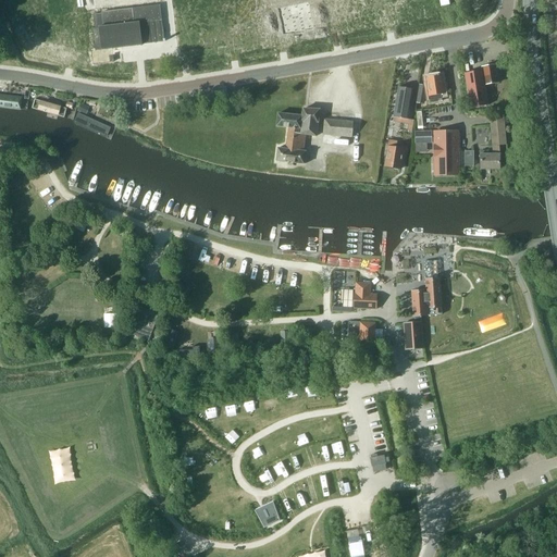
[(95,49),(90,49),(93,64),(113,62),(114,62),(113,59),(112,48),(141,45),(141,44),(165,41),(165,39),(166,39),(166,34),(163,35),(161,20),(160,5),(161,5),(160,2),(150,3),(151,7),(101,12),(101,13),(93,14),(95,27),(93,27),(95,49)]
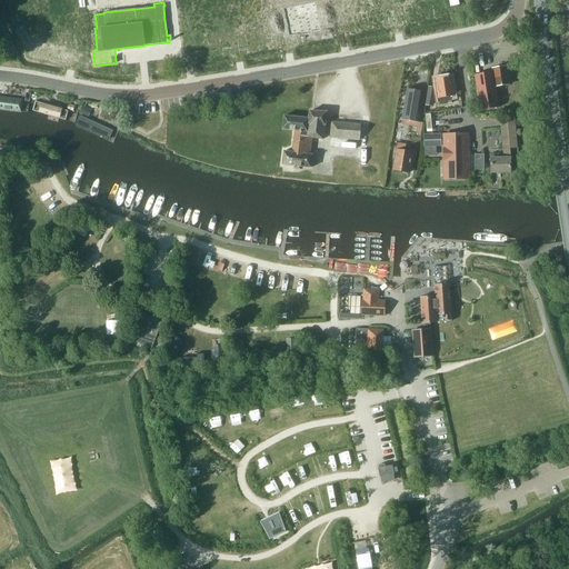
[(303,5),(287,8),(290,32),(300,30),(300,31),(310,30),(310,28),(319,27),(316,6),(305,8),(303,5)]
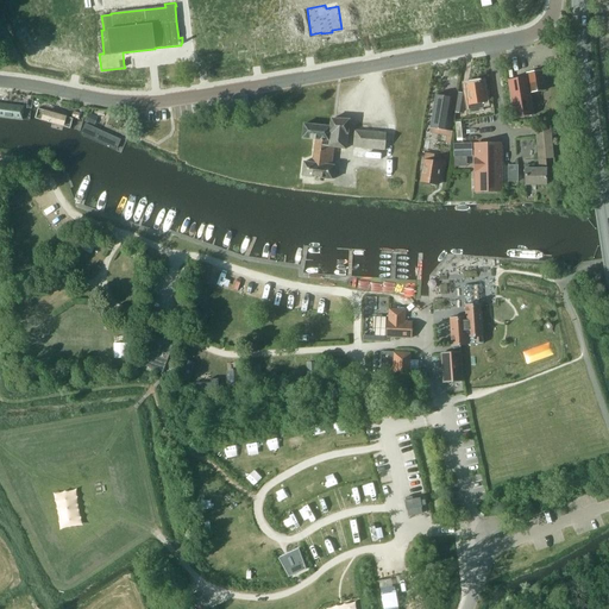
[(545,90),(542,71),(526,74),(527,77),(508,80),(513,118),(533,115),(529,93),(545,90)]
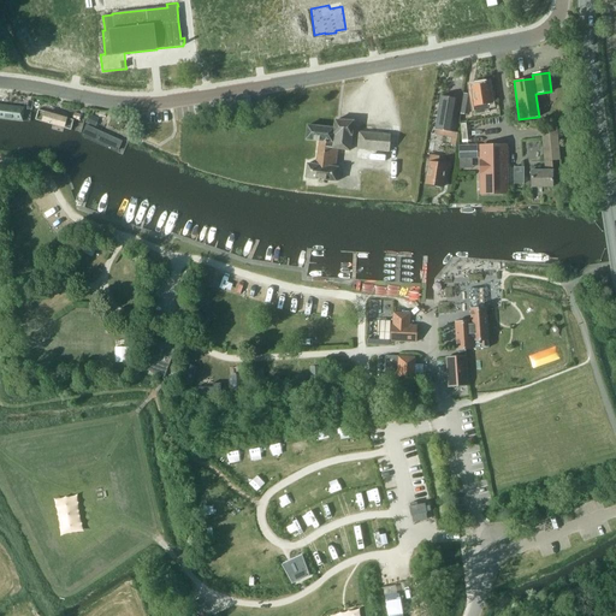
[(491,104),(487,84),(472,87),(474,106),(475,106),(477,113),(489,112),(487,105),(491,104)]
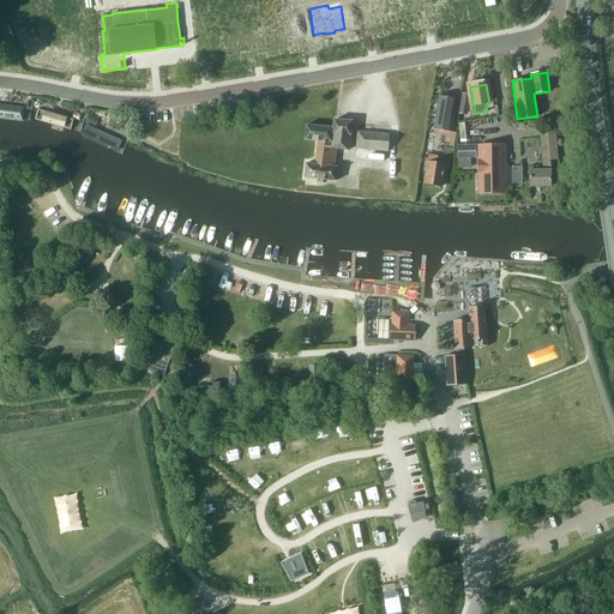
[(470,95),(462,94),(458,114),(468,115),(470,95)]
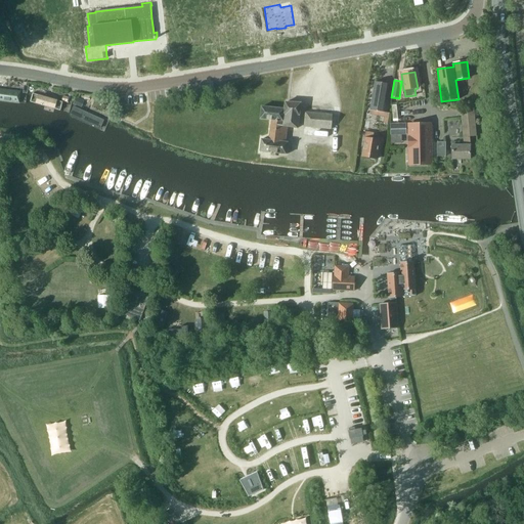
[(375,82),(369,110),(370,110),(384,113),(389,84),(375,82)]
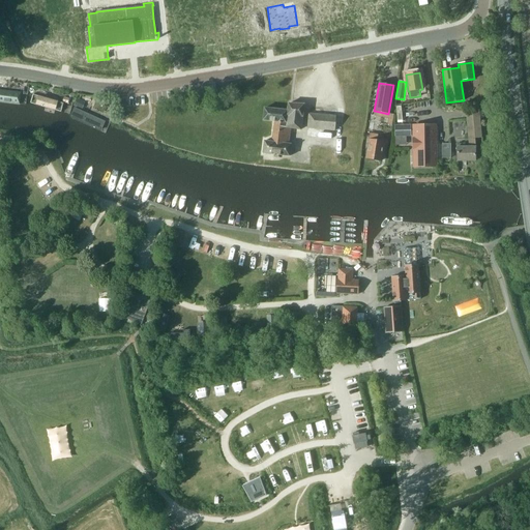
[(63,105),(32,96),(30,105),(61,113),(63,105)]
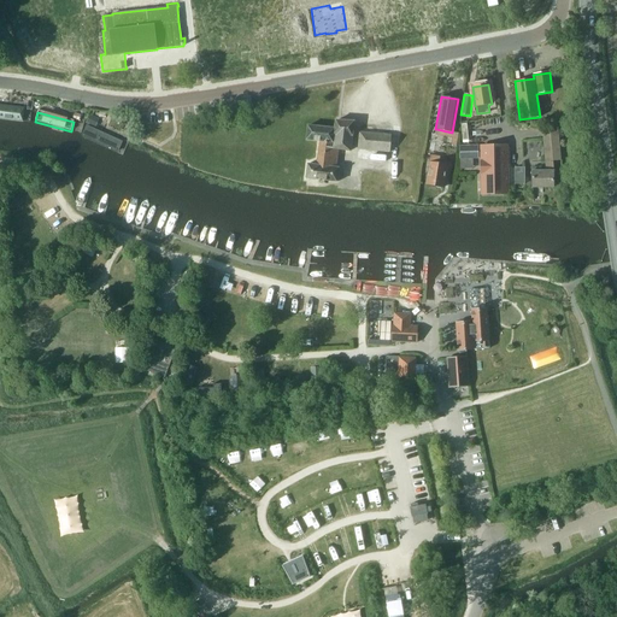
[(86,122),(94,125),(97,118),(89,116),(86,122)]
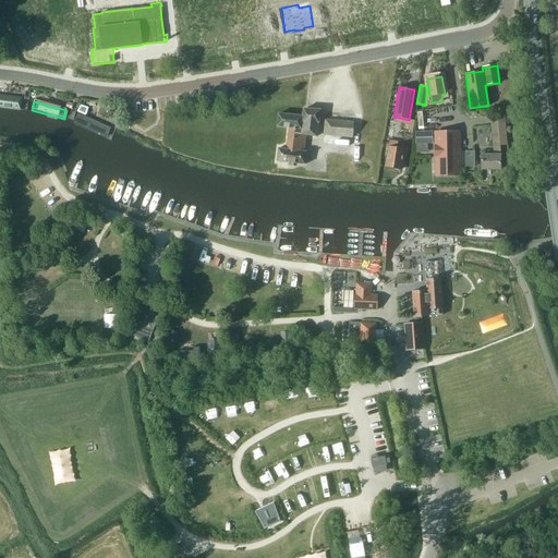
[(320,110),(304,109),(303,113),(301,113),(300,116),(278,113),(277,126),(289,128),(286,149),(278,148),(277,161),(305,165),(306,152),(303,152),(305,134),(316,136),(320,110)]
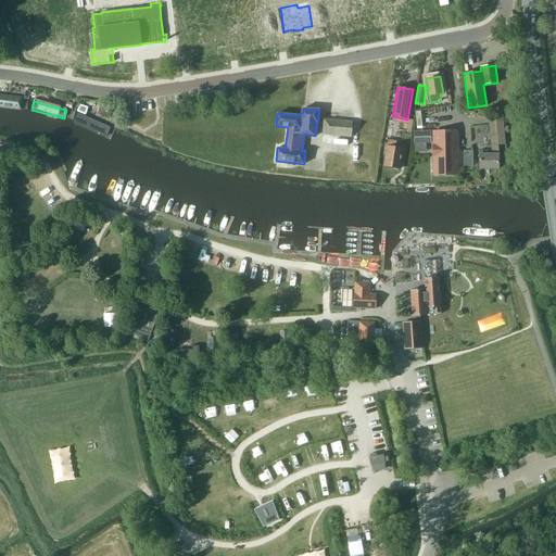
[(505,144),(503,114),(489,115),(492,154),(479,154),(479,168),(500,168),(500,154),(498,153),(497,144),(505,144)]
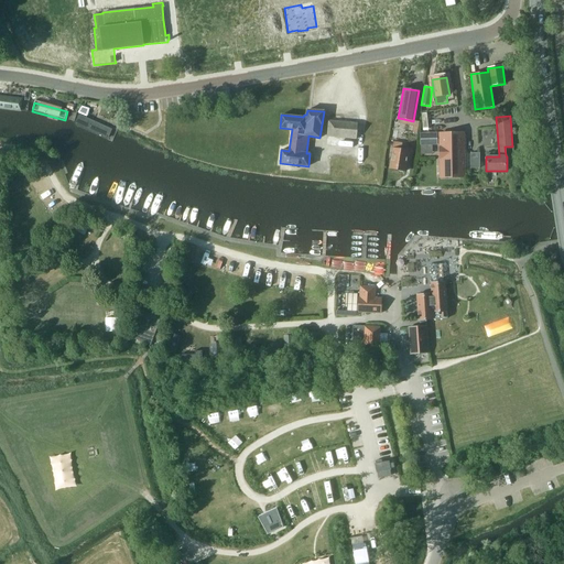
[(108,129),(80,117),(76,126),(104,138),(108,129)]
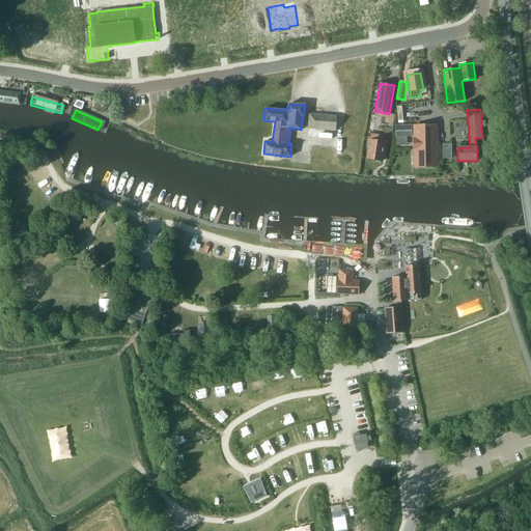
[(337,115),(309,113),(308,129),(335,131),(337,115)]
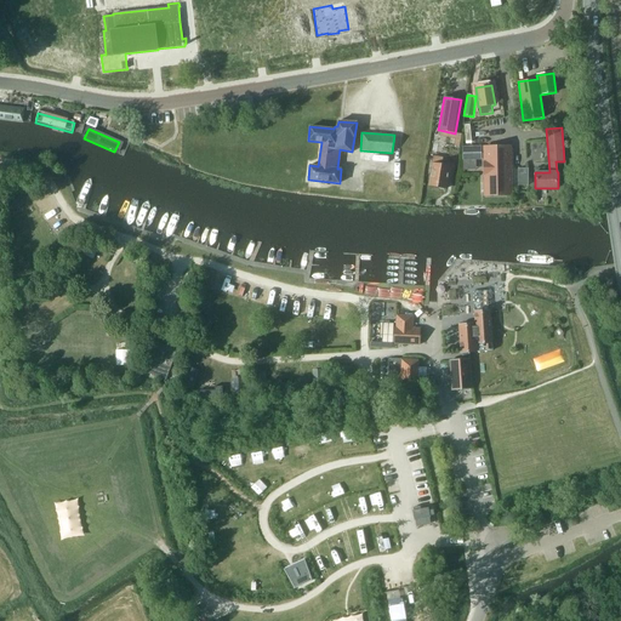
[(465,158),(484,158),(484,144),(465,146),(465,158)]
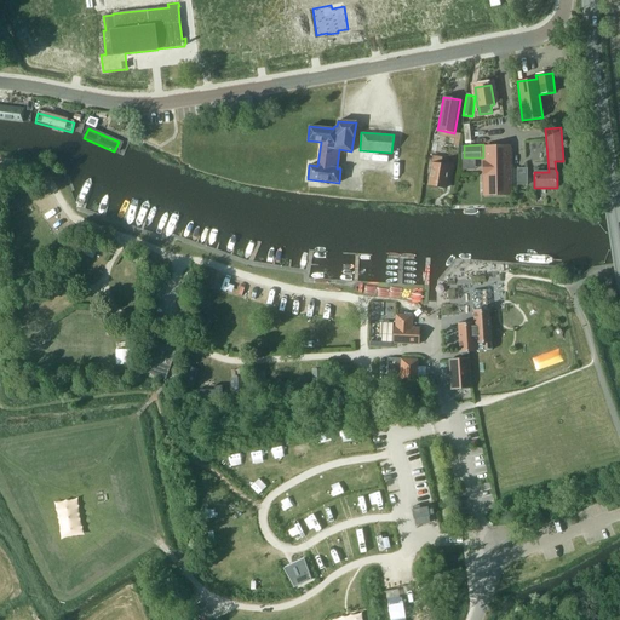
[(510,188),(509,147),(483,147),(484,188),(510,188)]
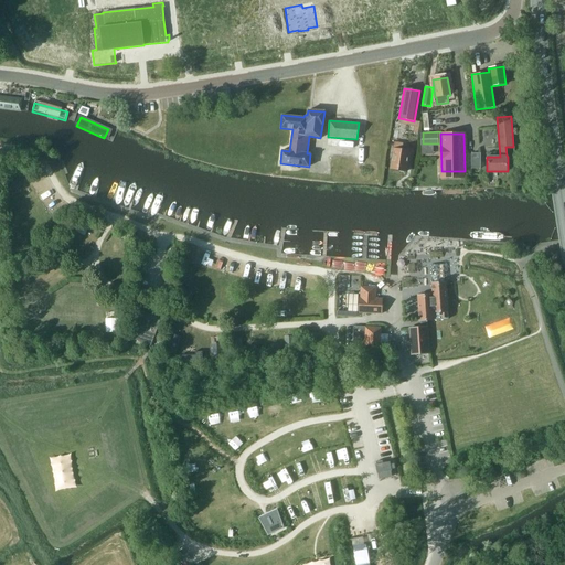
[(394,149),(391,169),(398,170),(400,172),(403,173),(405,171),(406,171),(409,151),(401,150),(402,144),(394,142),(393,149),(394,149)]
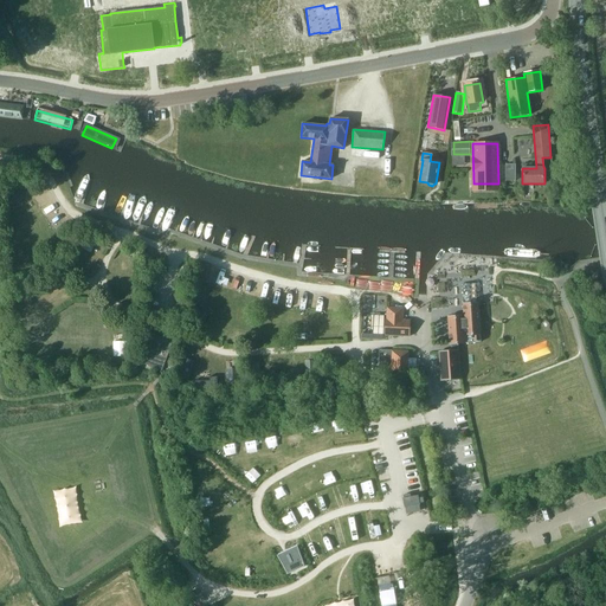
[(515,180),(515,165),(505,165),(505,180),(515,180)]
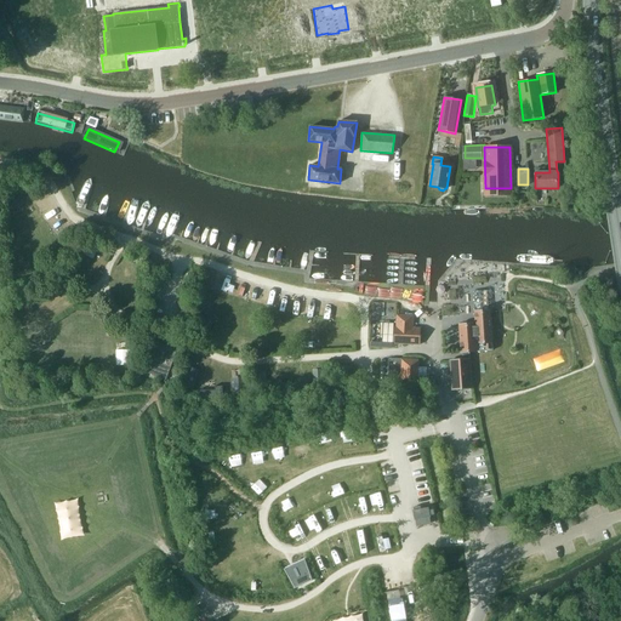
[(476,311),(474,311),(474,315),(474,324),(461,324),(462,360),(450,360),(451,391),(471,389),(469,352),(493,351),(491,309),(489,309),(488,290),(474,290),(476,311)]
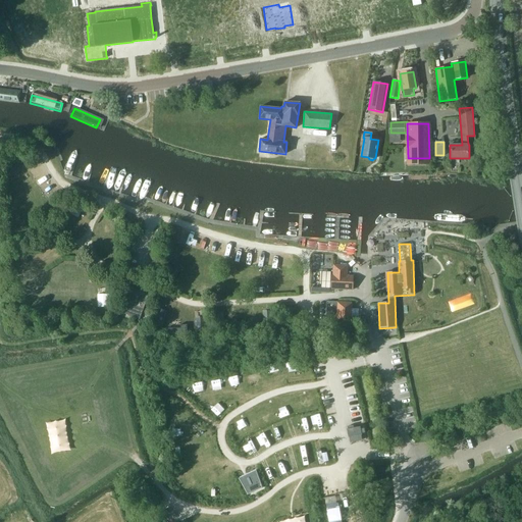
[(348,265),(333,265),(333,274),(332,274),(331,289),(352,290),(353,276),(347,275),(348,265)]
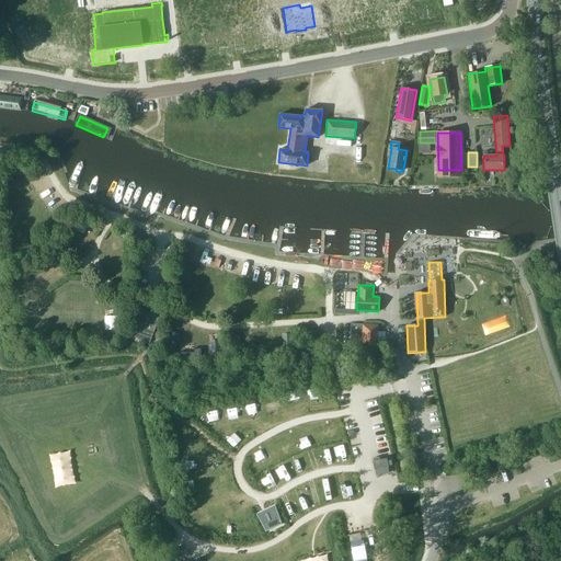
[(336,292),(335,313),(354,313),(355,292),(336,292)]
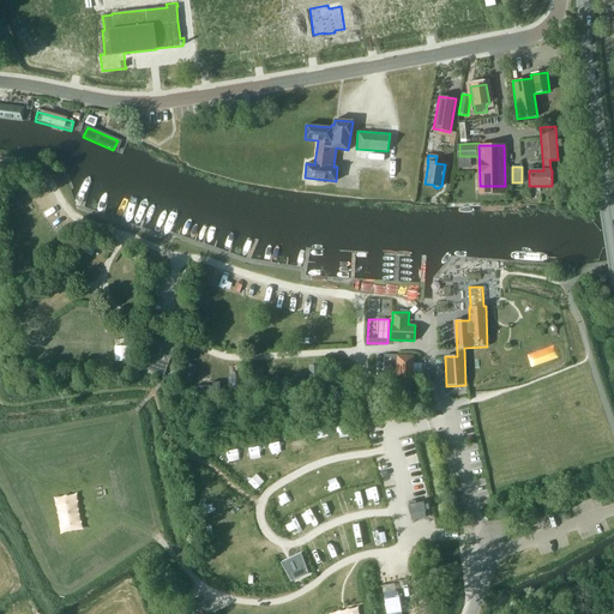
[(175,345),(154,337),(143,367),(163,375),(175,345)]
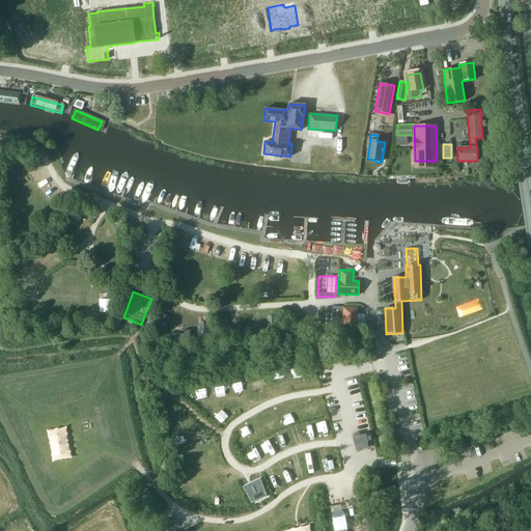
[(101,298),(101,311),(111,311),(112,298),(101,298)]
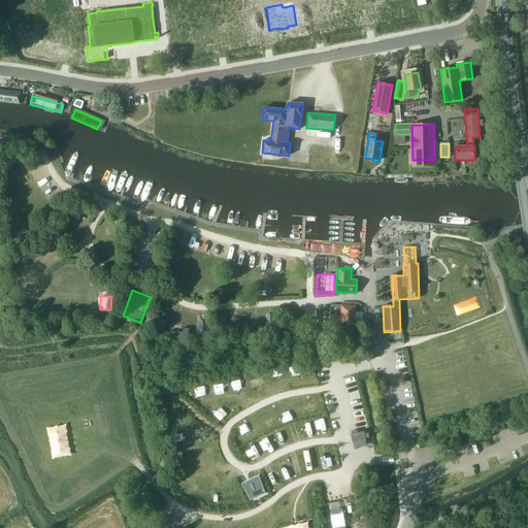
[(331,305),(330,326),(340,326),(355,327),(356,306),(341,305),(331,305)]
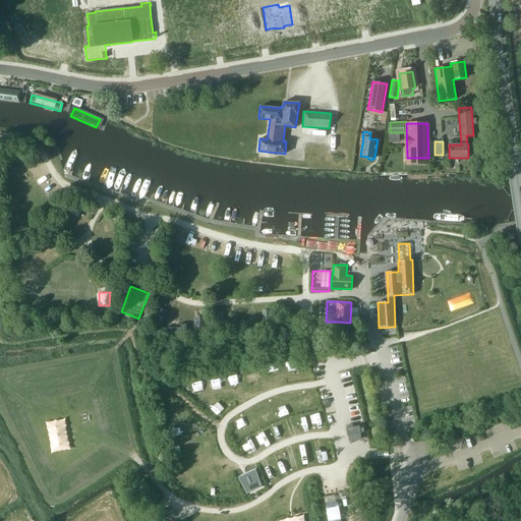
[(166,312),(157,309),(152,323),(161,326),(166,312)]
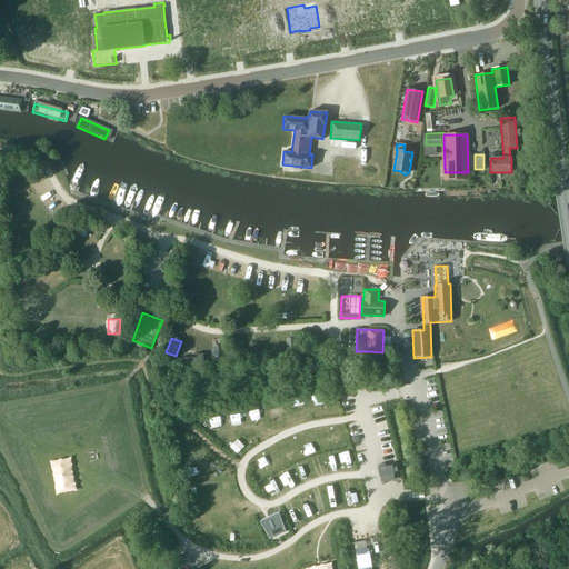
[(297,348),(297,338),(286,339),(287,348),(297,348)]
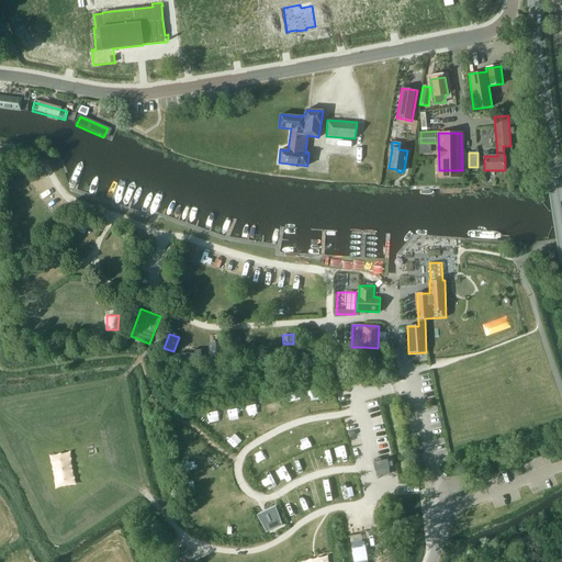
[(240,347),(240,337),(229,338),(231,347),(240,347)]
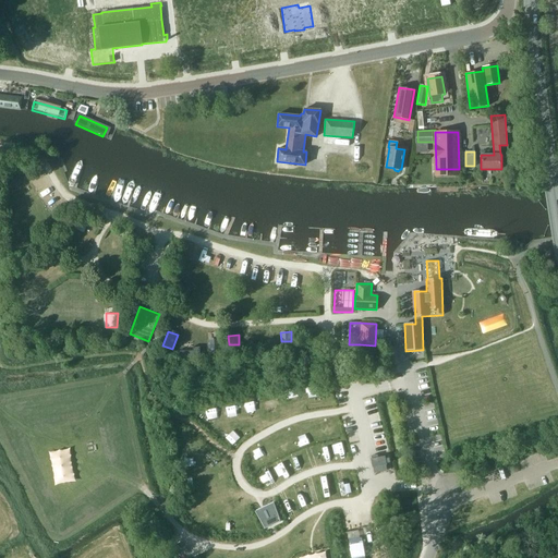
[(156,336),(154,341),(154,342),(161,344),(164,338),(156,336)]
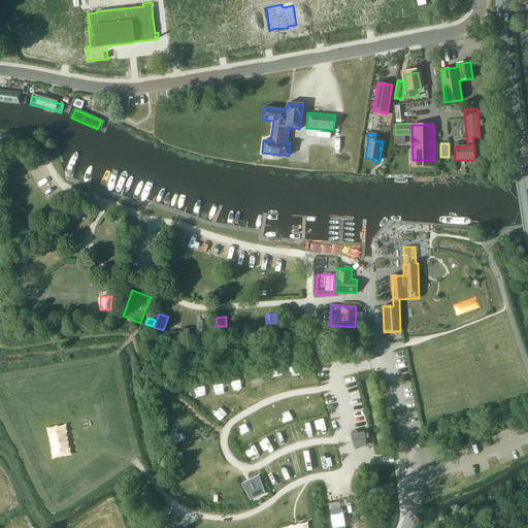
[(207,323),(197,323),(198,337),(208,337),(207,323)]
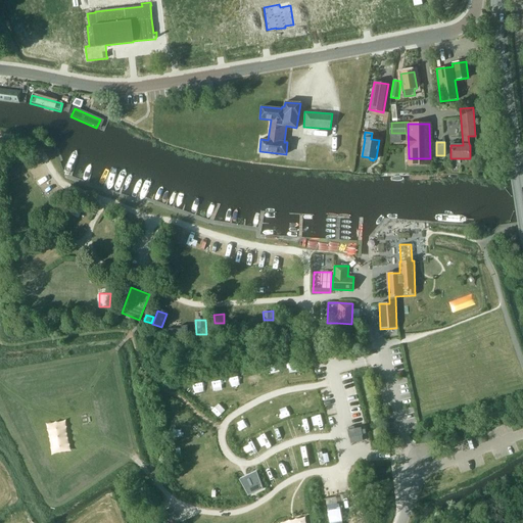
[(258,329),(257,321),(248,322),(249,330),(258,329)]
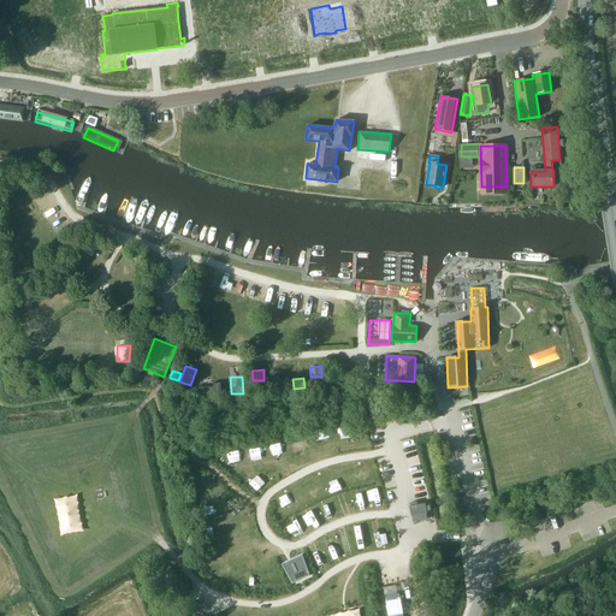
[(283,390),(282,379),(271,380),(272,391),(283,390)]
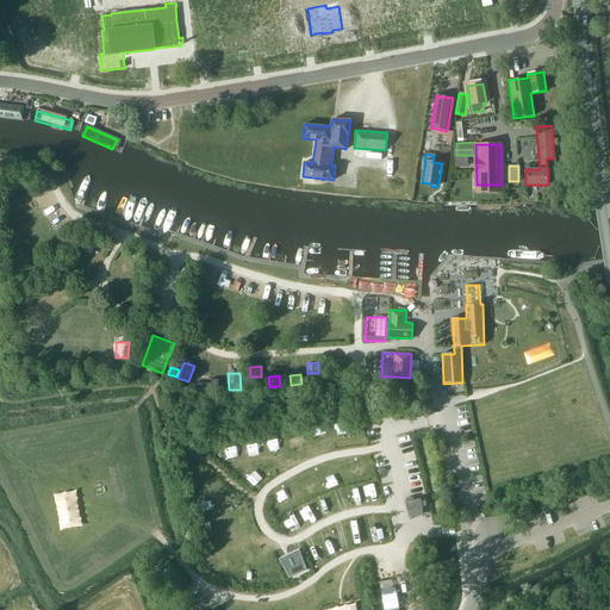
[(197,384),(197,391),(211,391),(211,394),(219,394),(218,379),(211,379),(211,383),(197,384)]
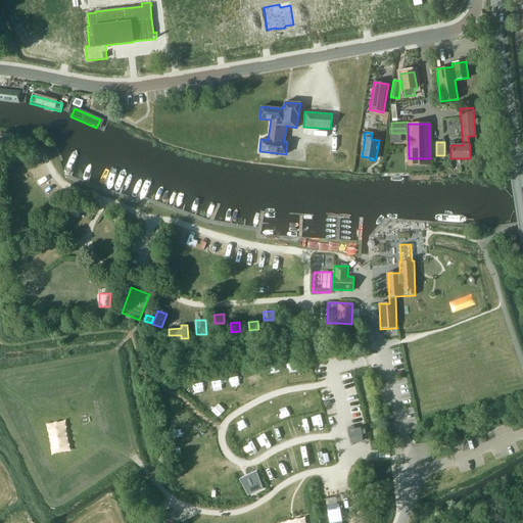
[(348,430),(347,430),(349,438),(358,436),(358,437),(362,436),(362,435),(363,435),(363,434),(366,434),(365,429),(362,430),(361,427),(354,428),(353,426),(348,427),(348,430)]
